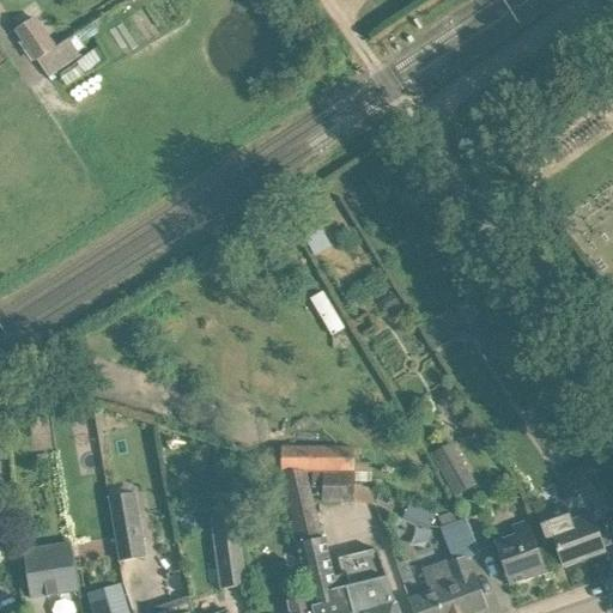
[(80,60),(68,41),(56,48),(36,17),(14,30),(35,62),(48,80),(80,60)]
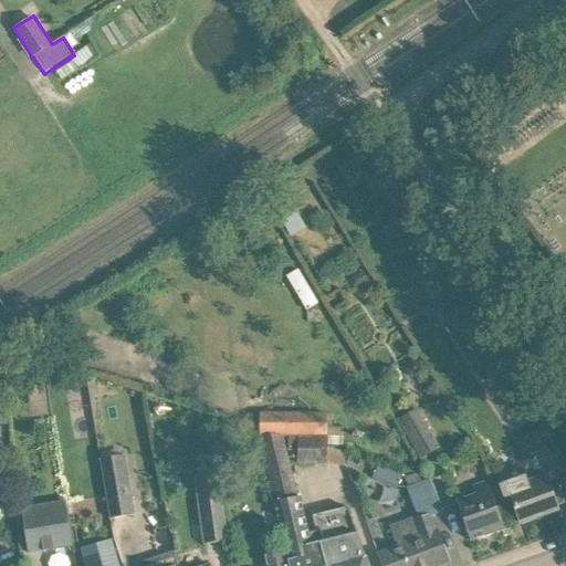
[(355,157),(338,167),(344,177),(360,168),(355,157)]
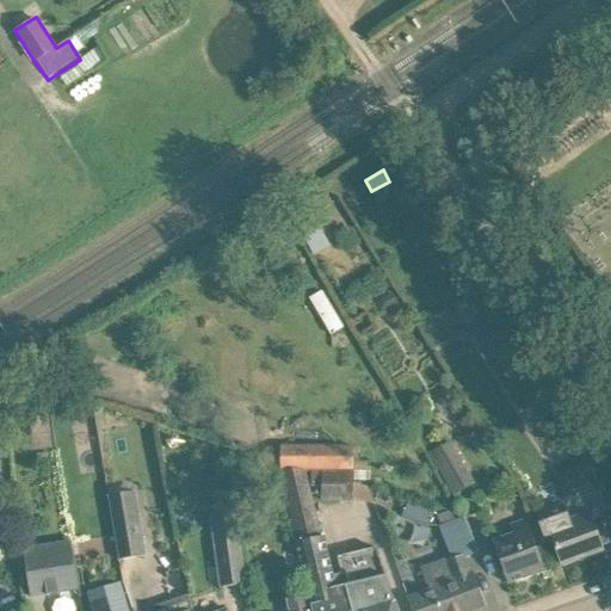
[(328,244),(315,221),(298,229),(312,253),(328,244)]
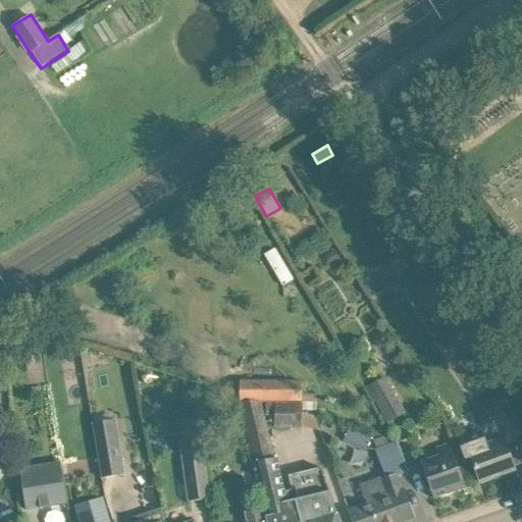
[(333,250),(325,255),(335,271),(344,266),(333,250)]
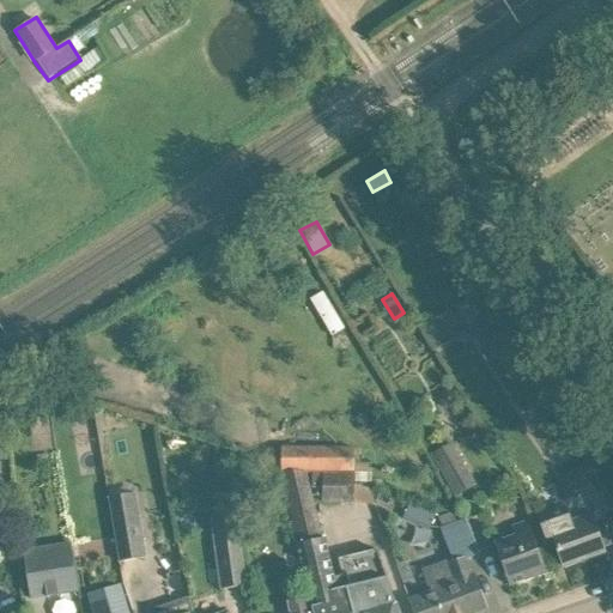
[(468,328),(481,349),(497,338),(484,317),(468,328)]
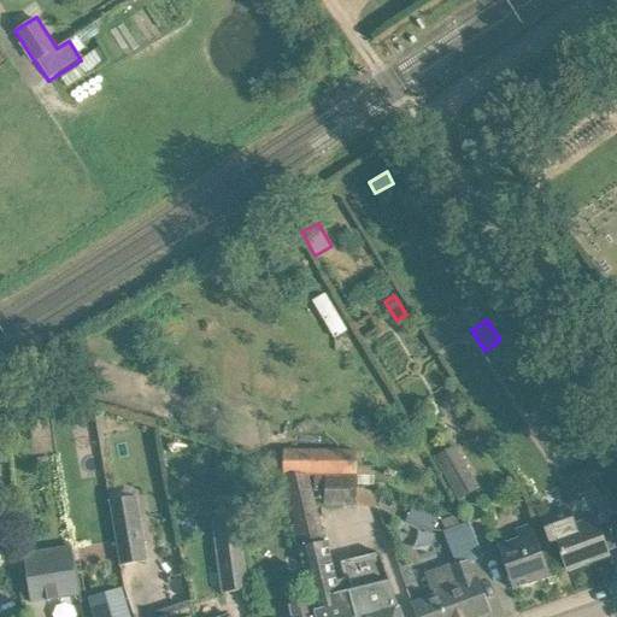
[(324,325),(341,359),(351,354),(333,321),(324,325)]
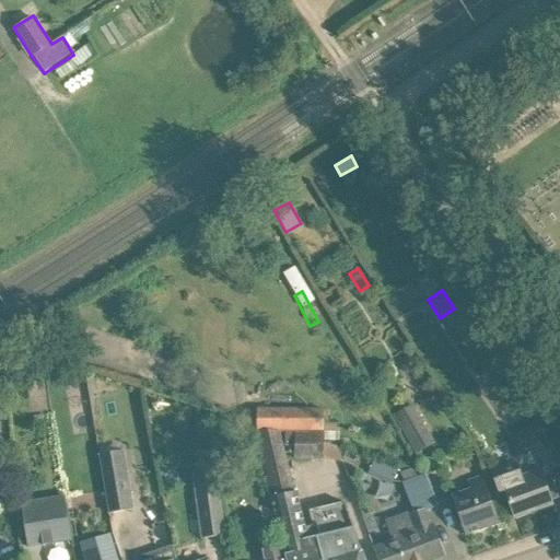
[(395,415),(418,453),(434,443),(411,405),(395,415)]
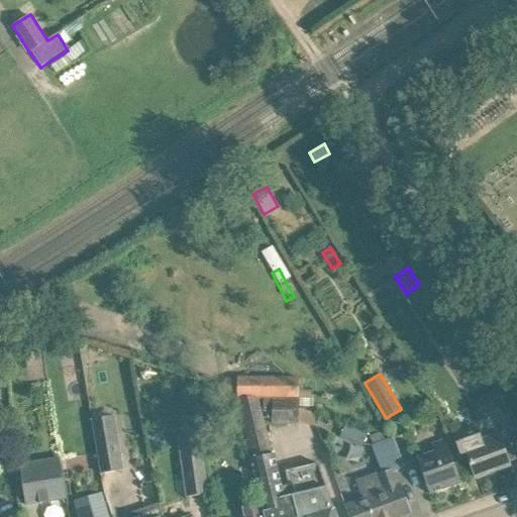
[(237,378),(237,398),(299,398),(299,377),(237,378)]
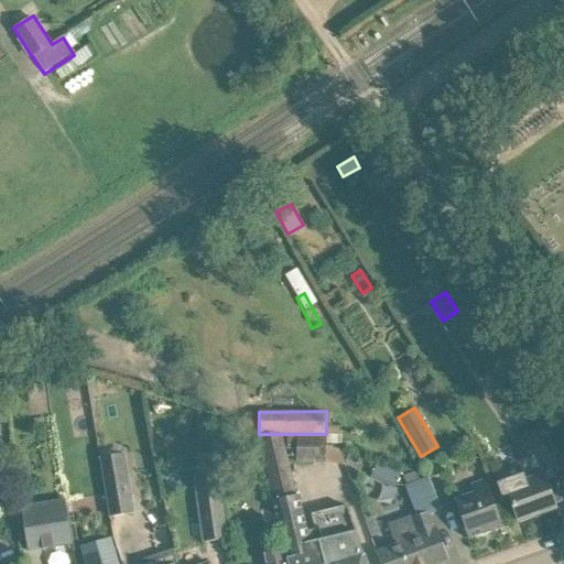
[(548,472),(548,473),(561,464),(563,468),(563,461),(540,425),(518,440),(529,455),(537,449),(550,470),(548,472)]
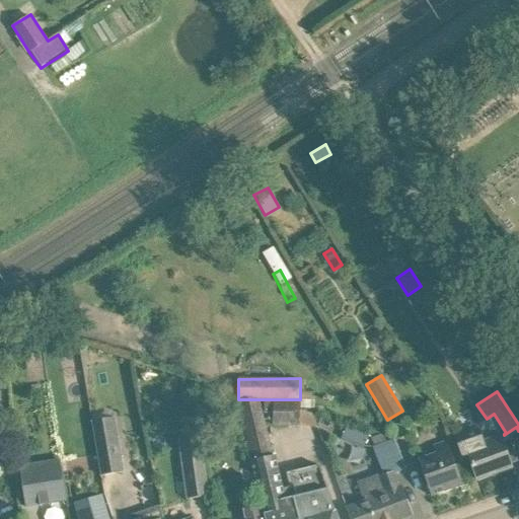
[(239,399),(244,426),(266,518),(340,518),(338,510),(336,511),(317,464),(287,473),(290,487),(281,490),(273,455),(271,456),(263,421),(257,399),(239,399)]
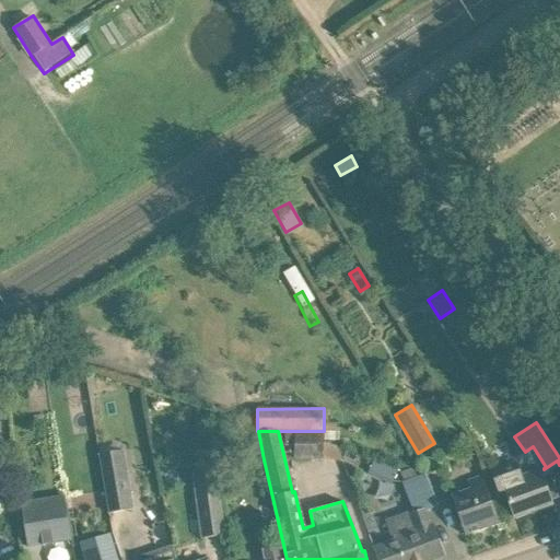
[(286,445),(290,445),(290,453),(294,453),(294,458),(323,458),(323,432),(294,432),(286,432),(286,445)]
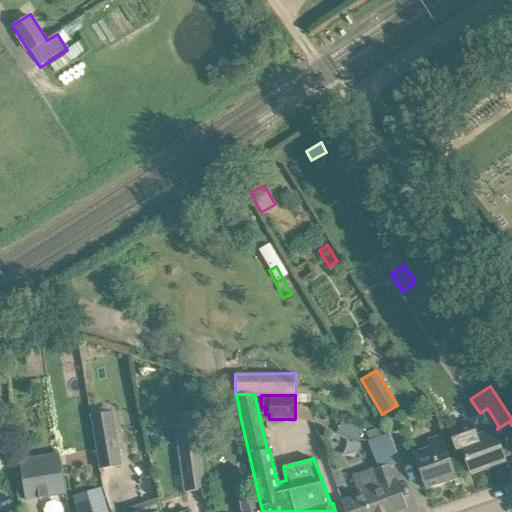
[(90,417),(94,438),(99,469),(120,465),(111,413),(90,417)]
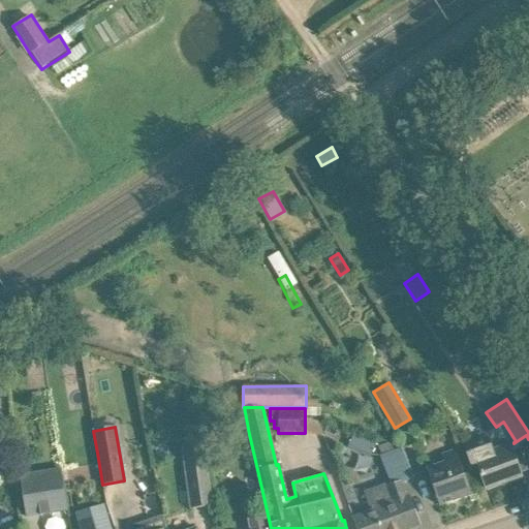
[(488,436),(464,444),(467,454),(472,467),(477,465),(487,489),(521,476),(517,465),(519,464),(520,464),(520,463),(521,463),(521,462),(522,462),(522,461),(522,460),(523,459),(522,458),(519,447),(511,449),(510,444),(493,450),(491,444),(488,436)]
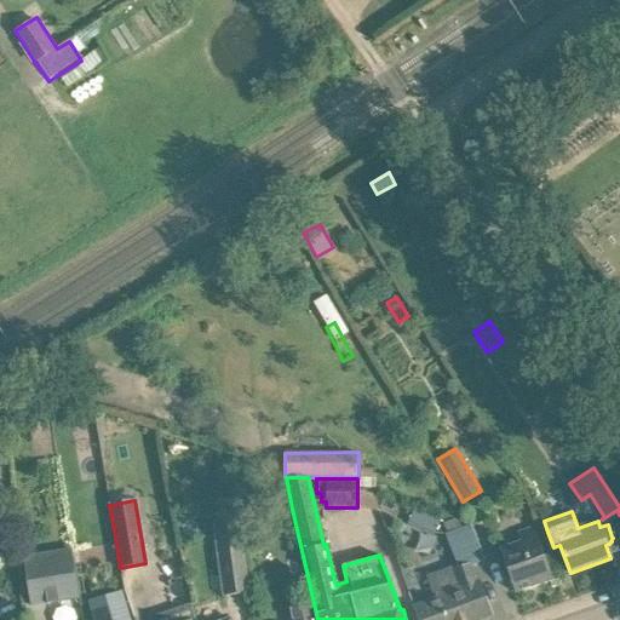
[(458,568),(454,569),(453,567),(426,575),(434,600),(415,606),(420,619),(478,619),(491,615),(478,581),(476,583),(470,566),(486,561),(471,524),(446,534),(458,568)]
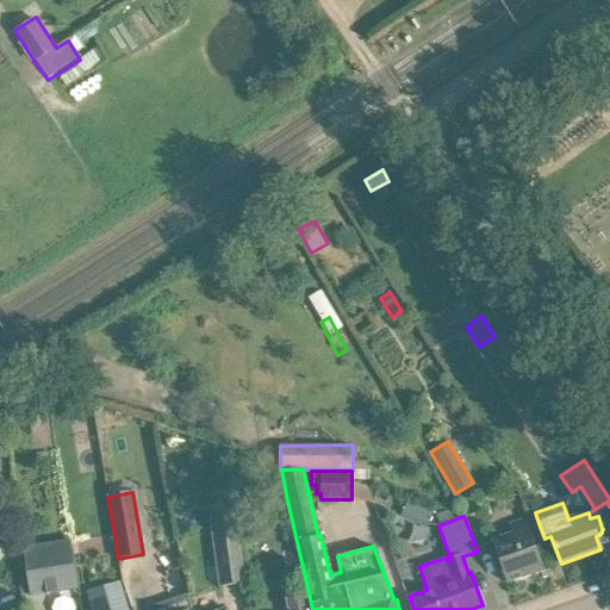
[(491,540),(508,583),(543,570),(524,518),(510,524),(512,531),(491,540)]
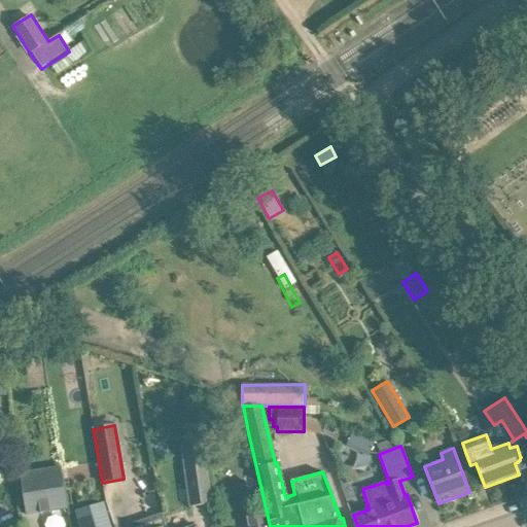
[(184,468),(189,506),(213,502),(208,465),(184,468)]
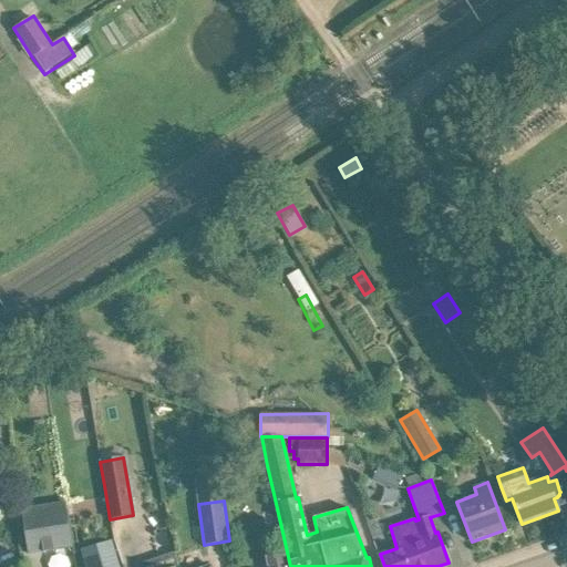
[(28,554),(72,546),(64,503),(20,509),(28,554)]
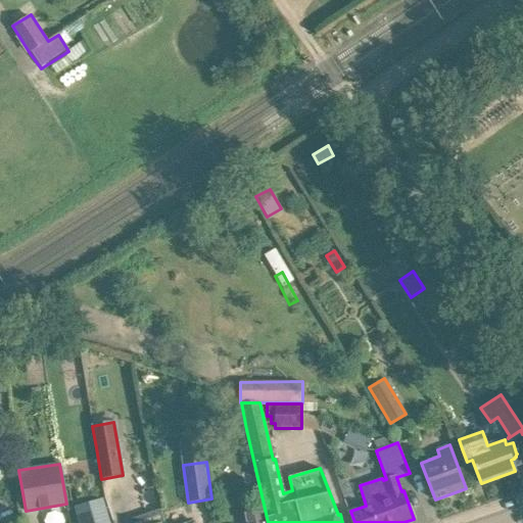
[(86,485),(72,489),(77,506),(91,503),(86,485)]
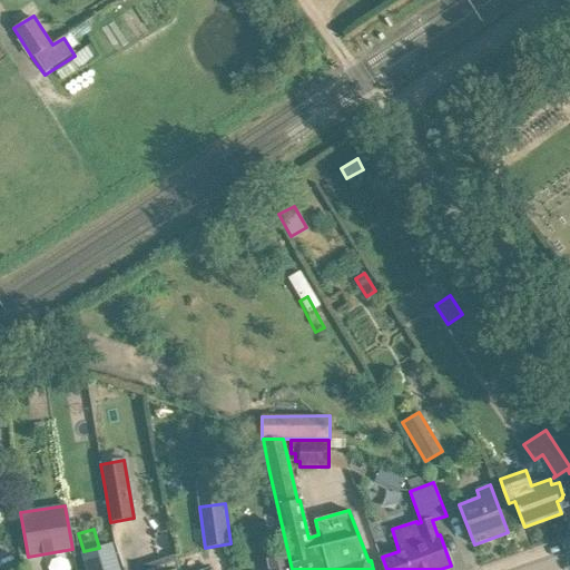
[(80,552),(86,569),(124,569),(115,543),(99,548),(84,551),(80,552)]
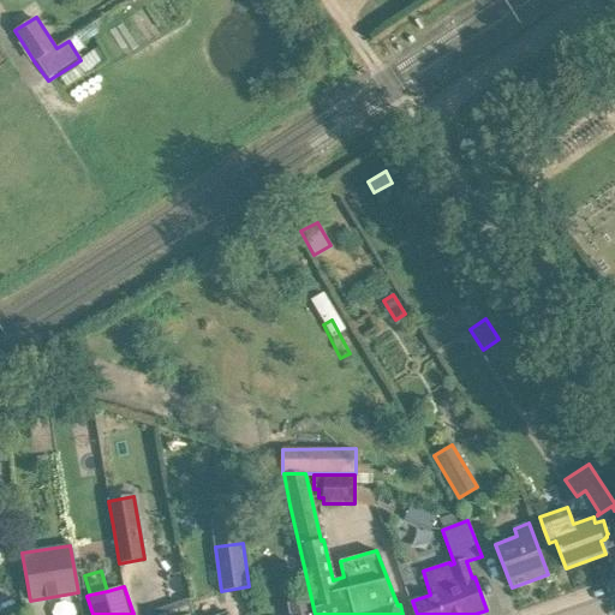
[(310,614),(304,596),(287,599),(291,614),(310,614)]
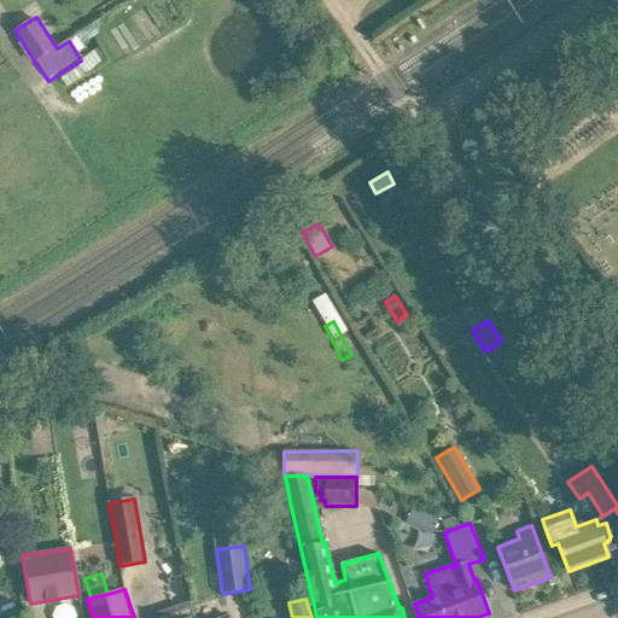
[(188,617),(194,616),(190,601),(155,613),(156,617),(188,617)]
